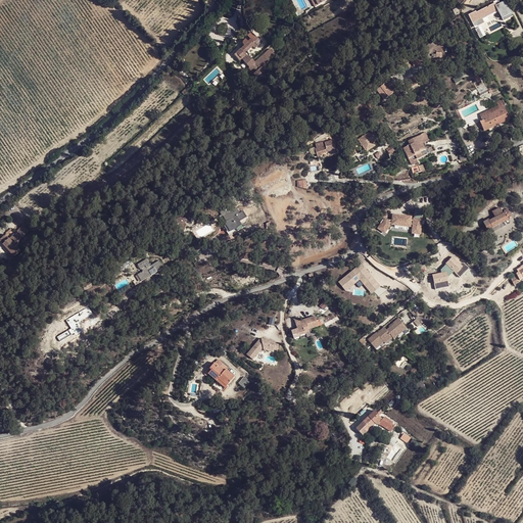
[(495,5),(494,3),(476,13),(475,11),(468,15),(474,27),(476,26),(477,27),(481,25),(484,22),(484,21),(482,17),(502,8),(504,12),(506,17),(512,14),(505,2),(500,4),(498,4),(495,5)]
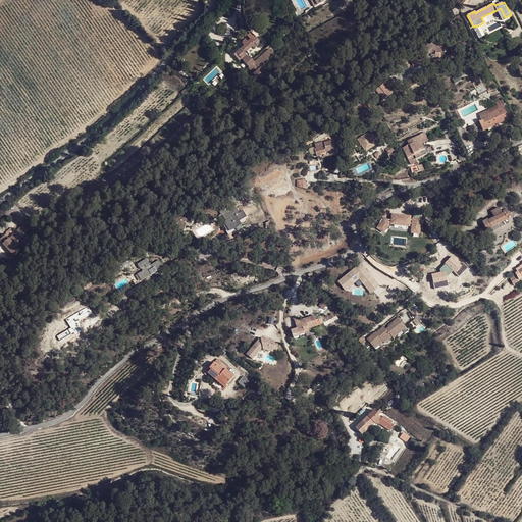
[(483,21),(503,12),(501,8),(481,17),(483,21)]
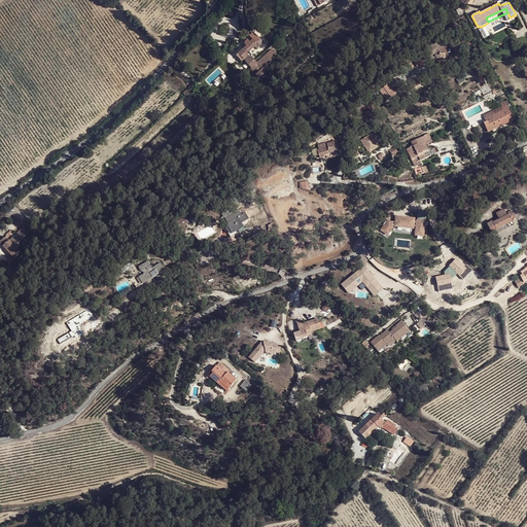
[(256,75),(267,66),(277,56),(272,50),(257,63),(252,57),(253,56),(250,51),(250,50),(255,46),(257,48),(259,47),(264,43),(253,33),(250,36),(253,39),(250,42),(248,40),(247,40),(246,41),(245,41),(245,42),(245,44),(246,46),(238,55),(237,56),(237,57),(237,60),(237,61),(240,64),(244,60),(246,62),(251,68),(250,69),(256,75)]
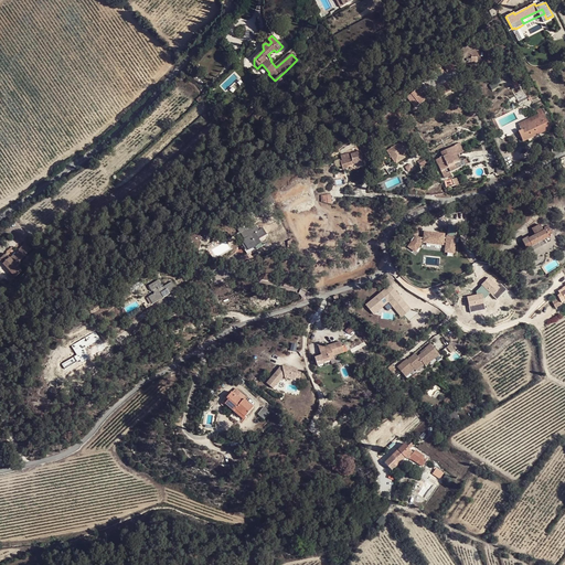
[(446,70),(455,66),(451,61),(444,64),(446,70)]
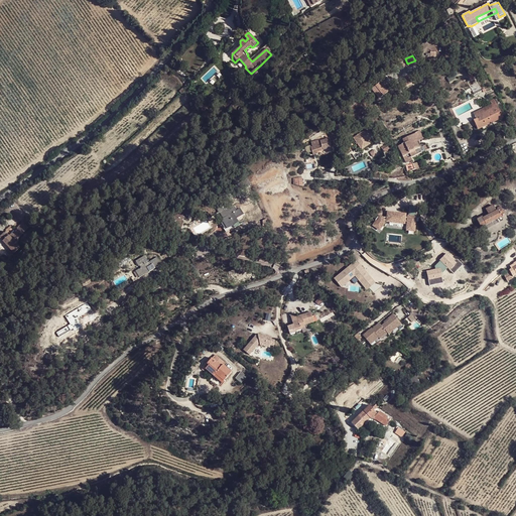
[(263,67),(261,65),(251,74),(253,77),(255,79),(259,76),(258,74),(263,69),(263,67)]
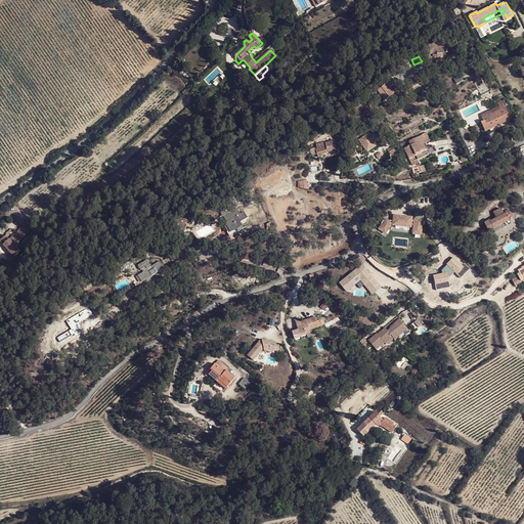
[(389,79),(376,88),(383,98),(396,90),(389,79)]
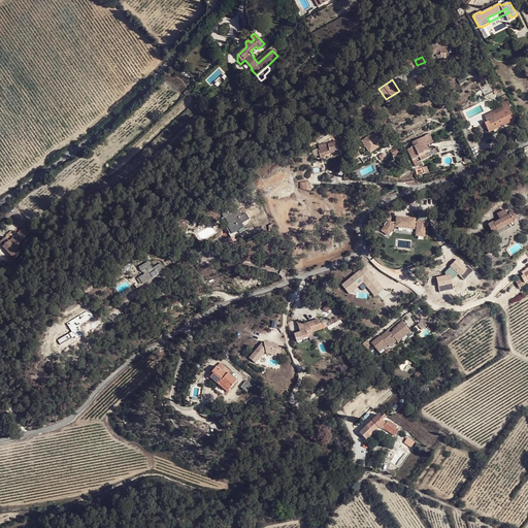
[(493,130),(502,126),(515,120),(505,101),(501,103),(503,106),(504,108),(504,109),(487,119),(488,122),(489,125),(486,126),(489,132),(493,130)]
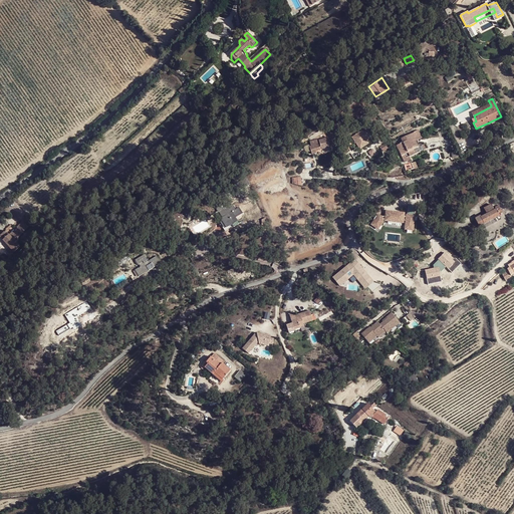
[(490,103),(472,112),(474,115),(491,106),(491,105),(490,103)]
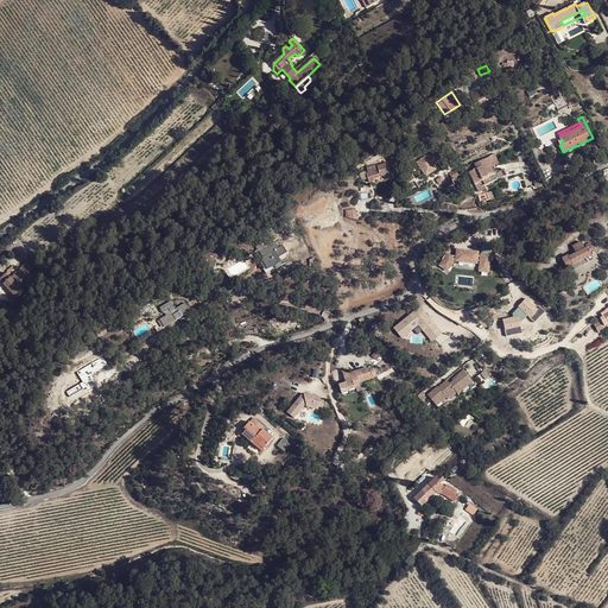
[(435,168),(429,159),(426,156),(417,163),(422,170),(426,176),(436,169),(435,168)]
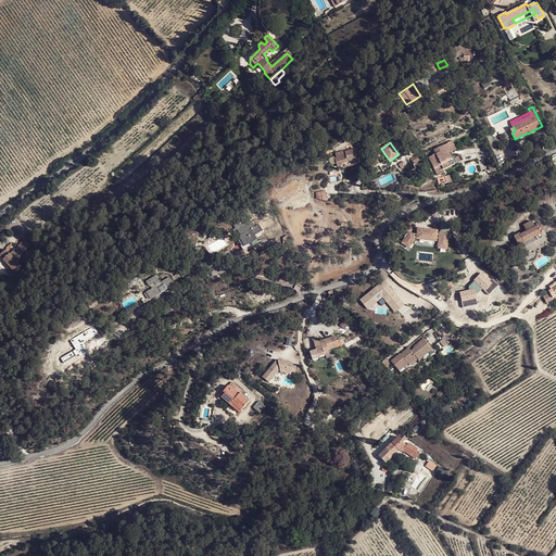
[(397,142),(392,146),(397,153),(403,149),(397,142)]
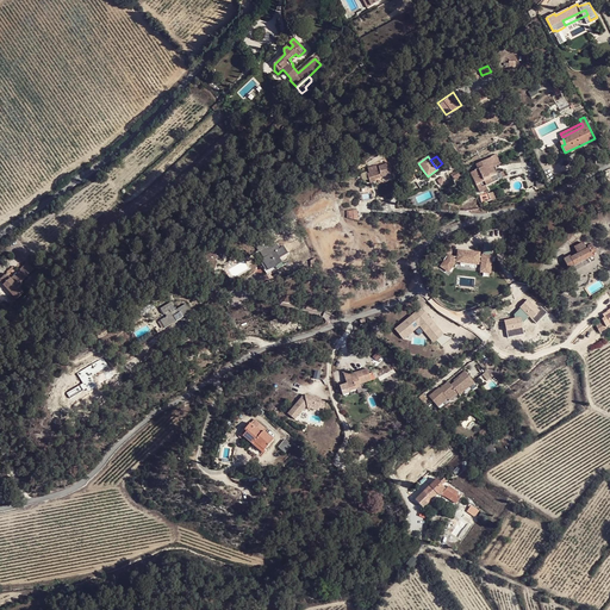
[(491,157),(475,165),(478,169),(479,172),(472,175),(479,190),(485,186),(495,181),(503,178),(500,172),(499,169),(497,170),(496,169),(495,169),(491,163),(493,162),(491,157)]
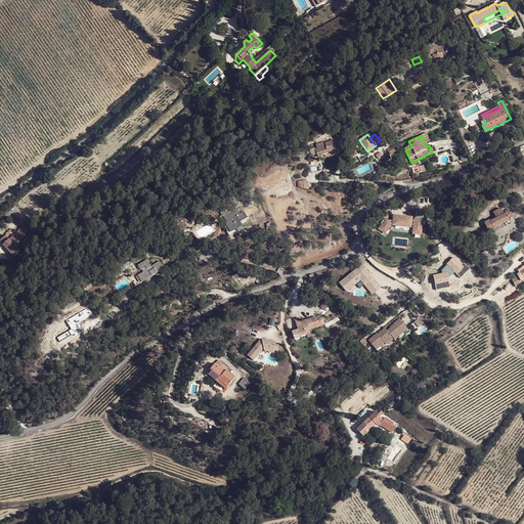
[(325,146),(315,149),(318,157),(322,156),(322,155),(328,153),(325,146)]
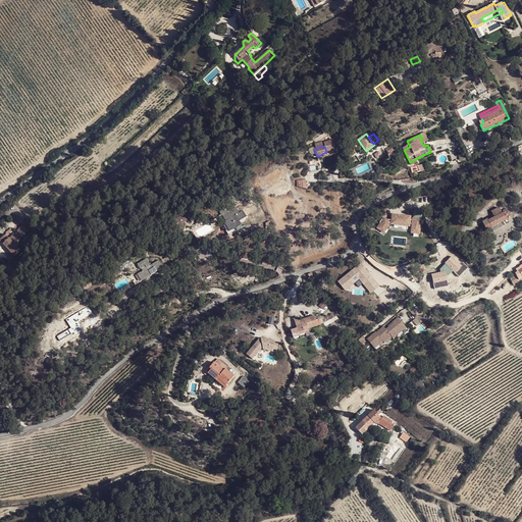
[(305,178),(296,179),(296,188),(306,187),(305,178)]
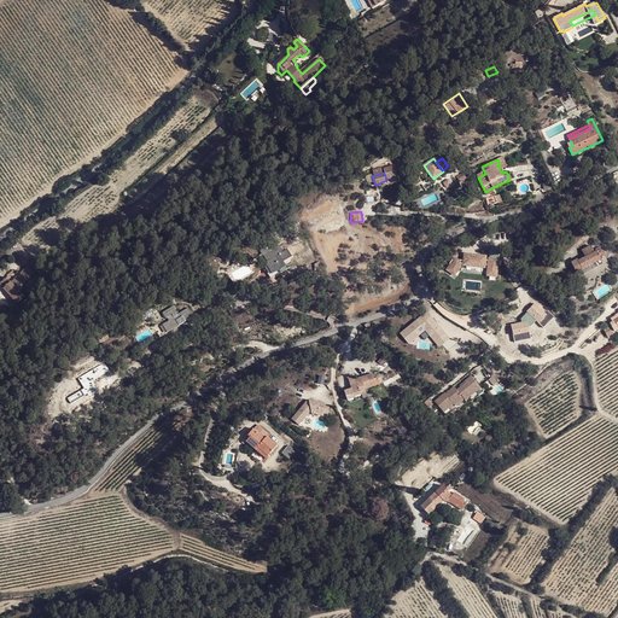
[(296,215),(280,223),(284,231),(299,222),(296,215)]
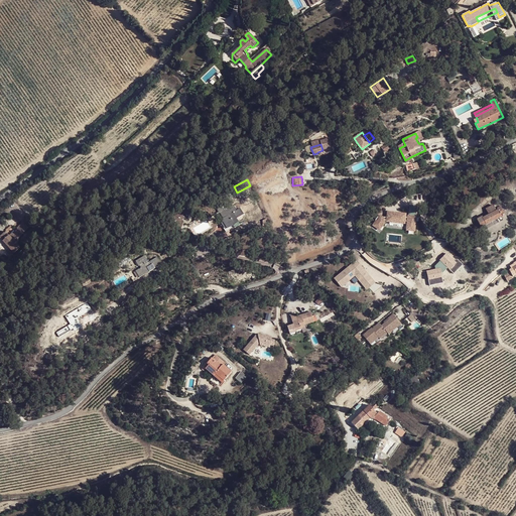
[(230,190),(227,191),(227,192),(223,195),(224,200),(230,198),(229,197),(231,196),(230,190)]
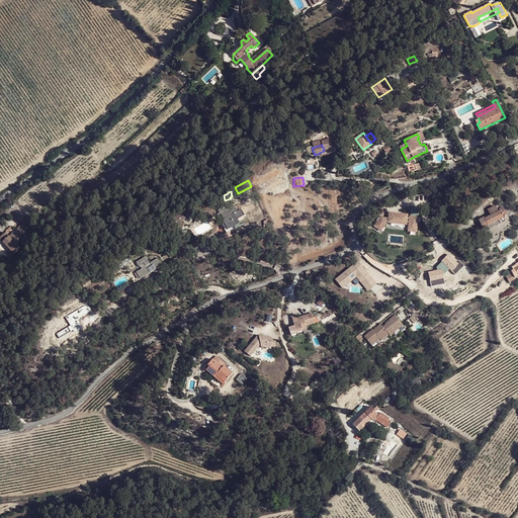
[(407,231),(417,232),(418,206),(411,205),(410,213),(387,211),(387,217),(378,216),(378,225),(373,224),(373,230),(384,231),(384,223),(407,224),(407,231)]
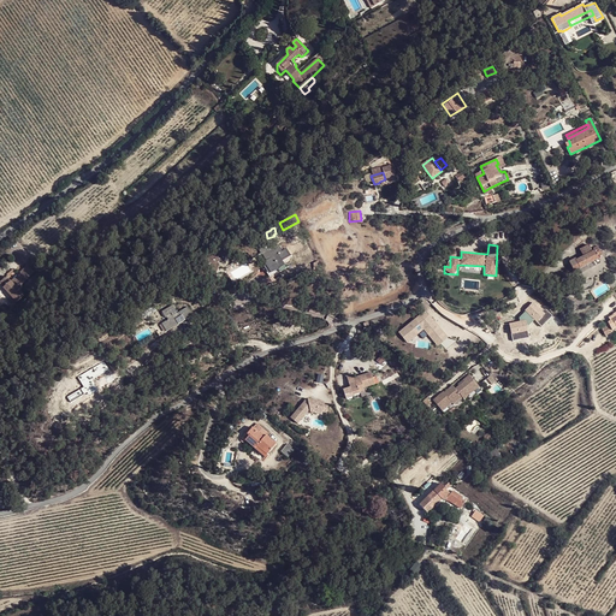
[(271,273),(280,267),(282,266),(284,265),(282,261),(290,256),(286,249),(283,252),(278,246),(274,248),(273,247),(270,249),(270,250),(268,252),(267,250),(262,254),(266,261),(261,264),(265,268),(267,267),(271,273)]
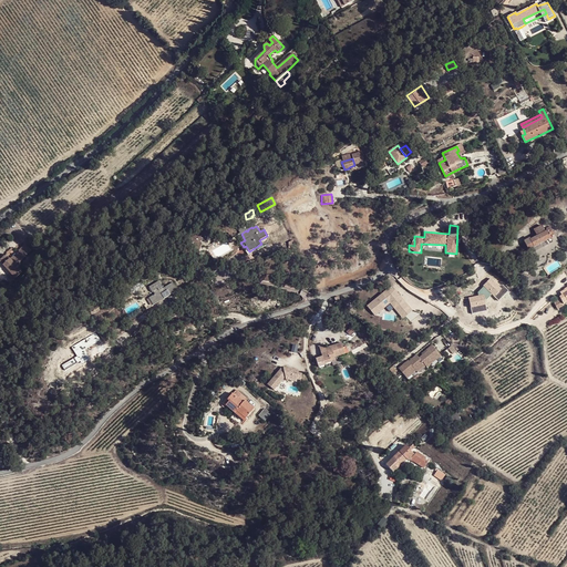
[(550,236),(554,234),(550,227),(546,229),(547,232),(545,233),(542,226),(534,229),(537,237),(531,240),(529,238),(524,241),(528,249),(550,238),(550,236)]
